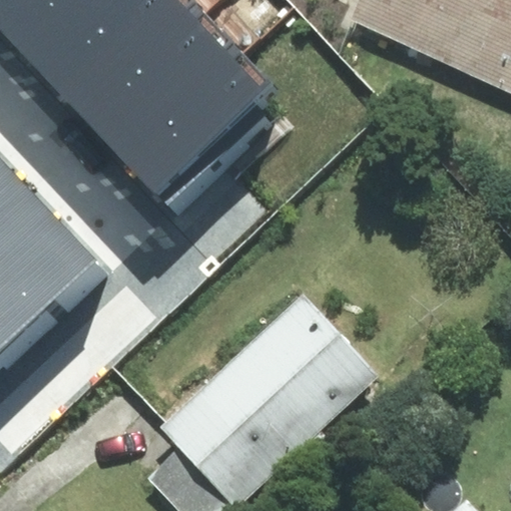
[(0,24),(15,41),(57,0),(0,0),(0,24)]
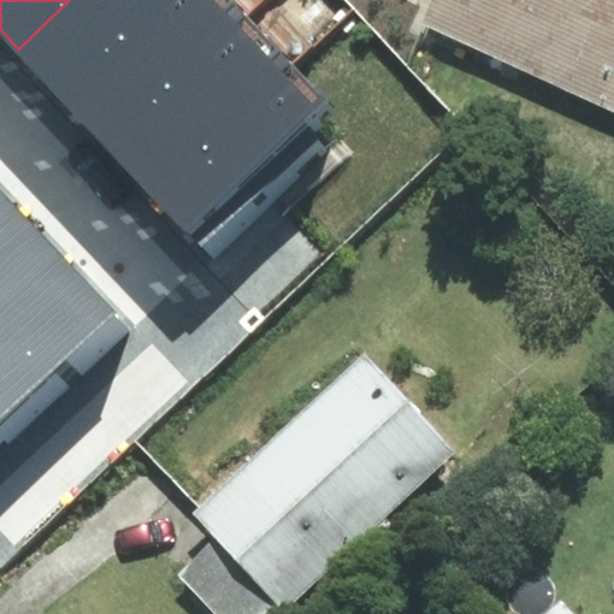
[(69,0),(18,49),(63,95),(160,0),(69,0)]
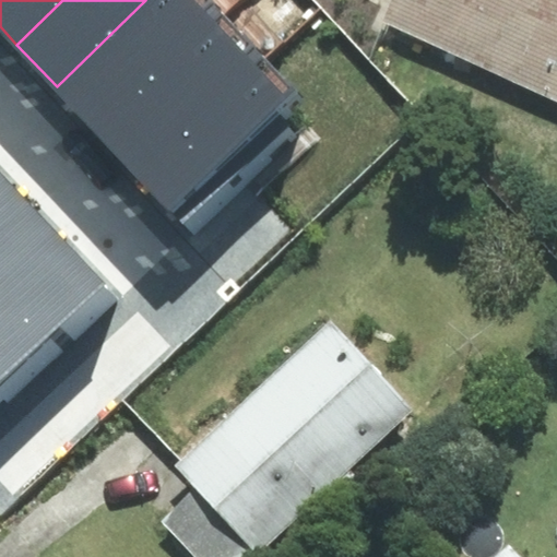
[(199,0),(145,0),(57,86),(98,131),(218,21),(199,0)]
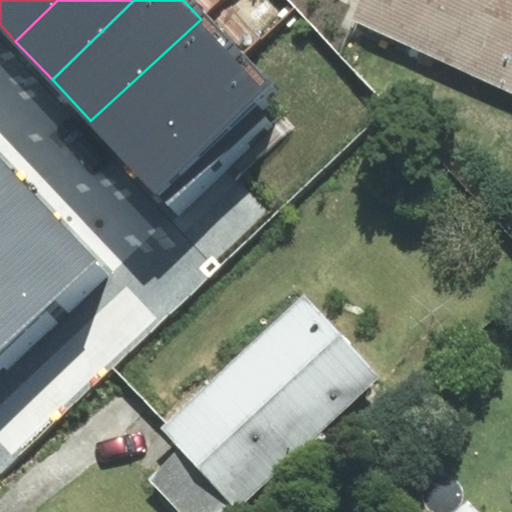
[(511,0),(361,0),(352,21),(511,92),(511,0)]
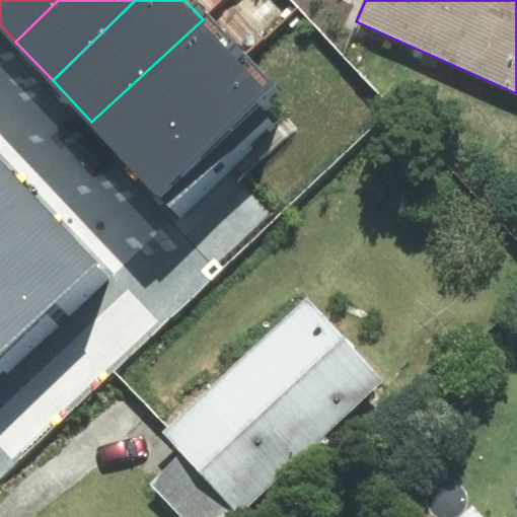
[(203,19),(91,122),(137,171),(249,66),(203,19)]
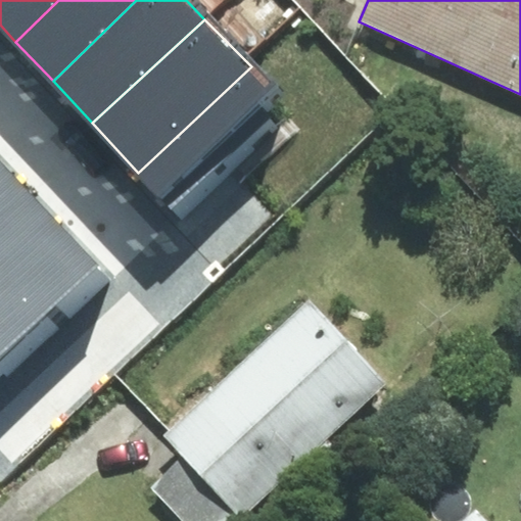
[(251,66),(138,173),(178,215),(290,108),(251,66)]
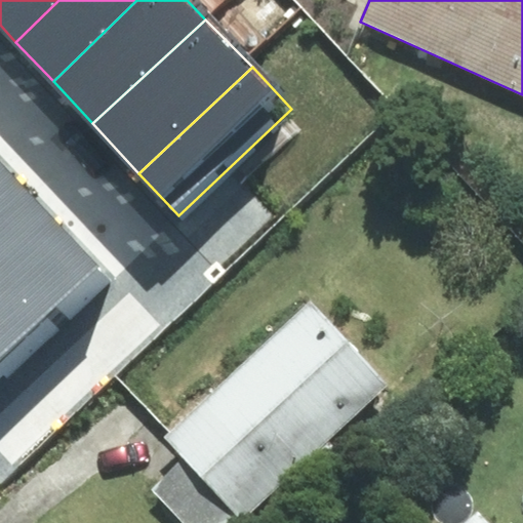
[(6,170),(0,175),(0,275),(55,223),(6,170)]
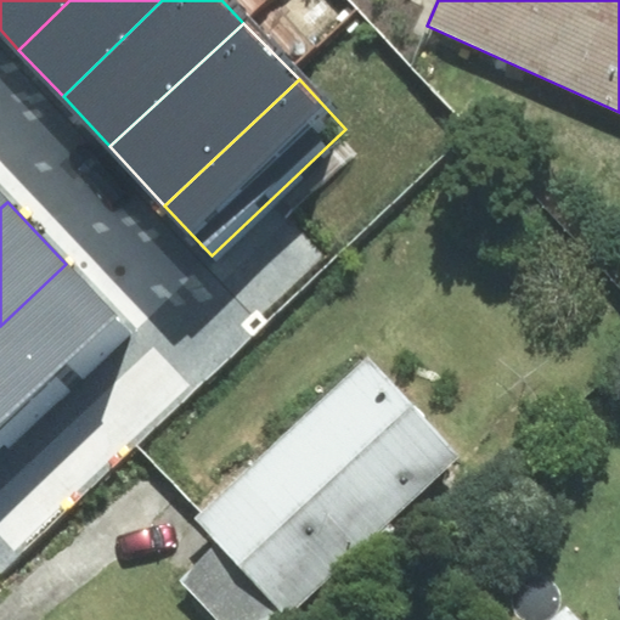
[(66,264),(0,326),(0,434),(122,322),(66,264)]
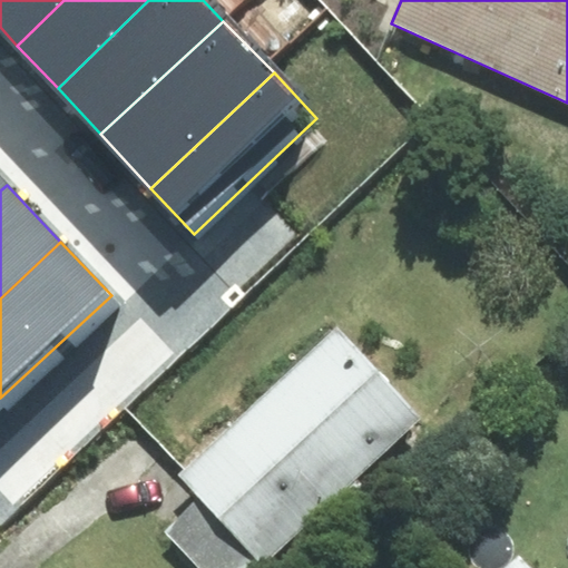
[(255,558),(262,566),(419,421),(335,332),(179,477),(201,499),(255,558)]
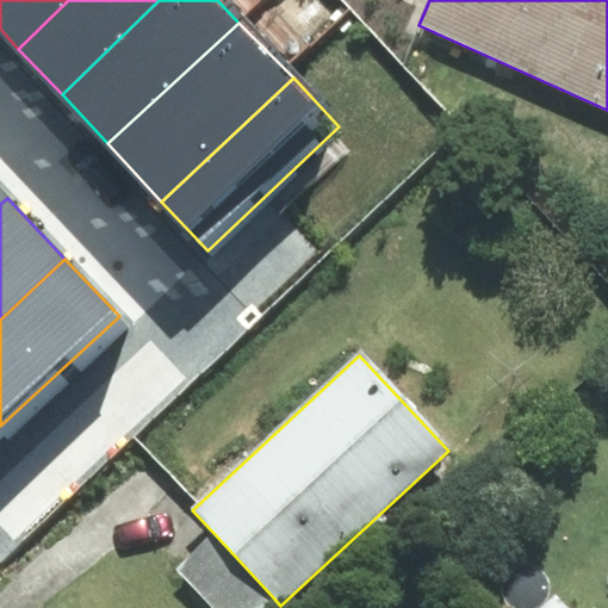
[(175,571),(209,607),(261,607),(273,597),(215,534),(175,571)]
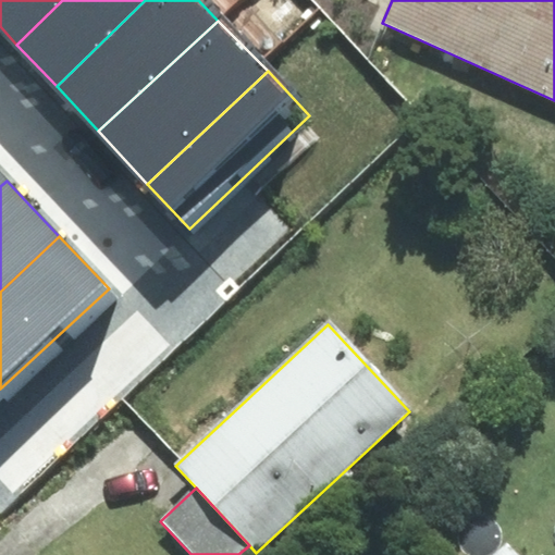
All buildings are outlined.
